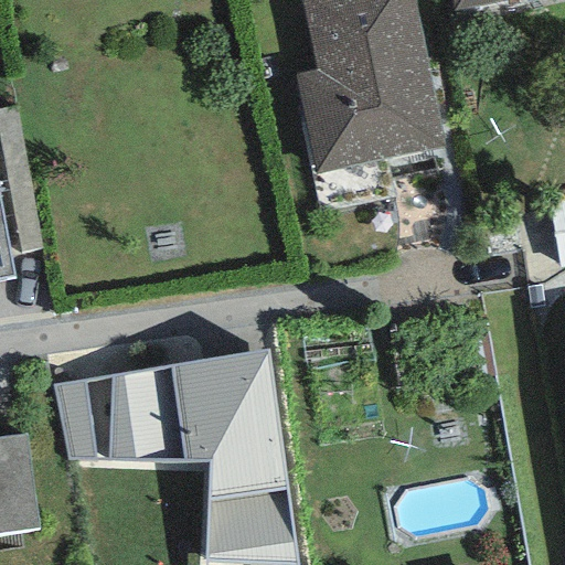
[(414,0),(301,0),(316,70),(295,75),(316,174),(445,148),(414,0)]
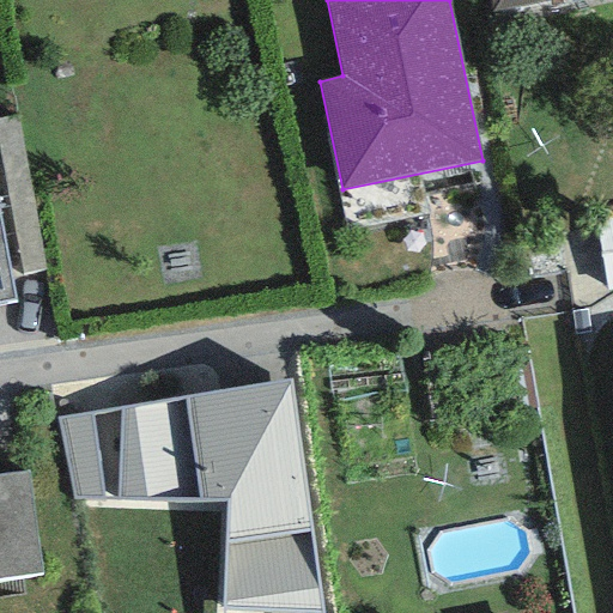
[(489,0),(491,12),(550,0),(489,0)]
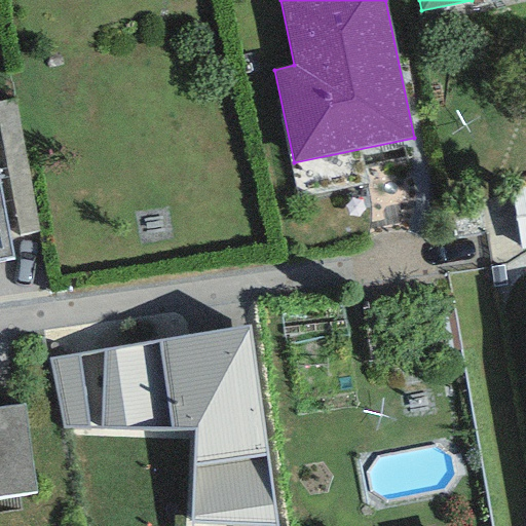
[(15,100),(0,102),(0,130),(19,234),(38,231),(15,100)]
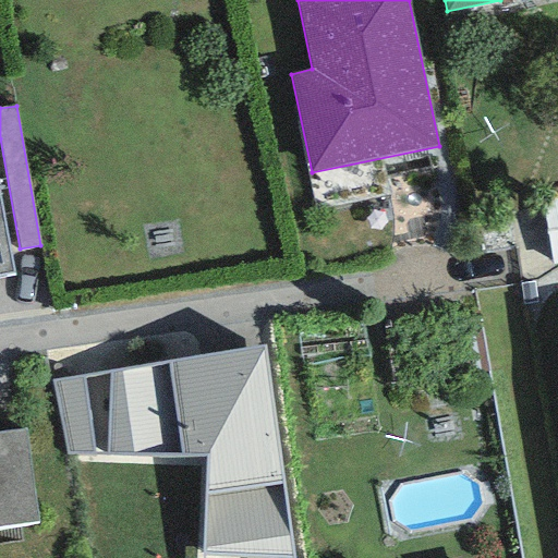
[(0,276),(13,274),(0,203),(0,276)]
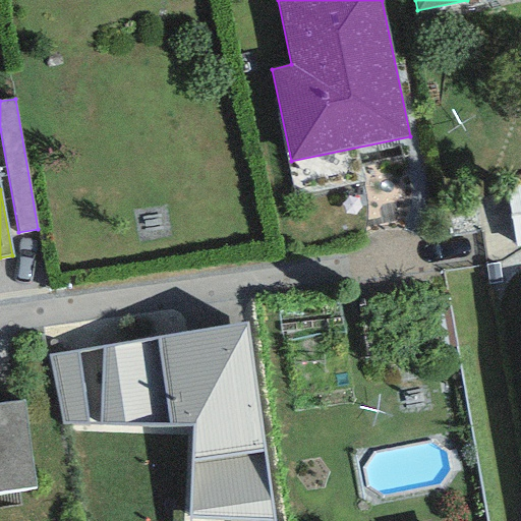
[(520,191),(508,193),(518,251),(520,250),(520,191)]
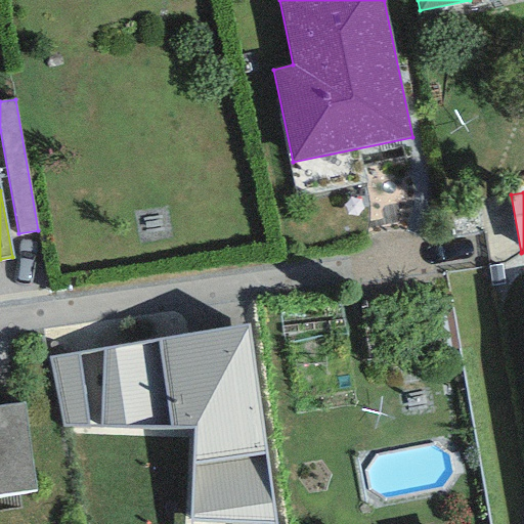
[(276,523),(249,323),(47,356),(61,428),(193,427),(188,523),(276,523)]
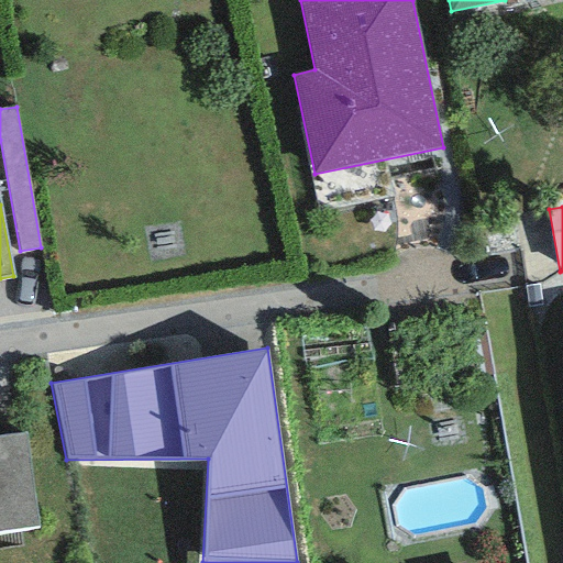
[(0,531),(40,527),(25,432),(0,435),(0,531)]
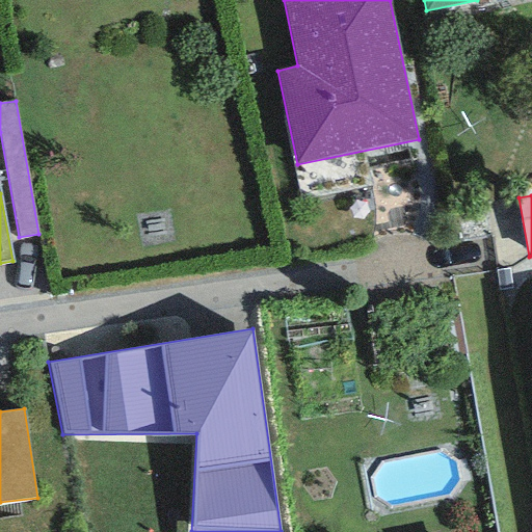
All buildings are outlined.
